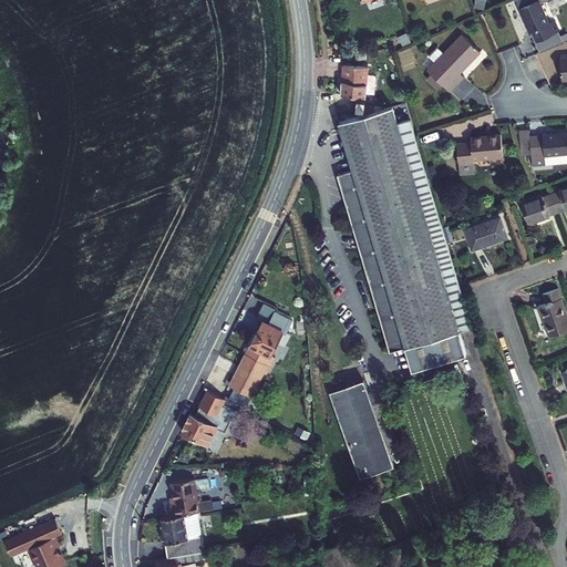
[(515,0),(519,8),(531,32),(533,31),(537,41),(559,31),(554,20),(549,22),(540,2),(544,0),(515,0)]
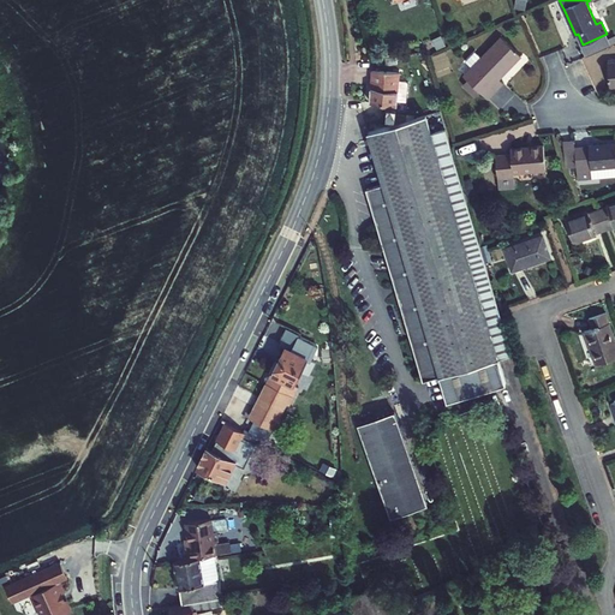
[(578,34),(575,35),(585,57),(614,43),(614,35),(609,39),(607,34),(583,45),(578,34)]
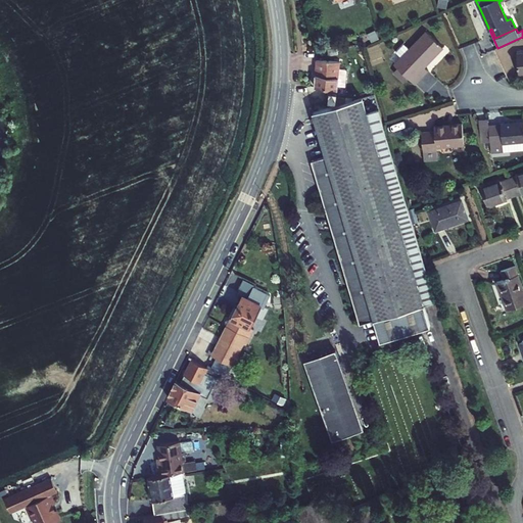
[(415,84),(428,70),(424,66),(443,47),(426,32),(410,49),(405,44),(396,52),(401,57),(394,64),(397,67),(409,78),(415,84)]
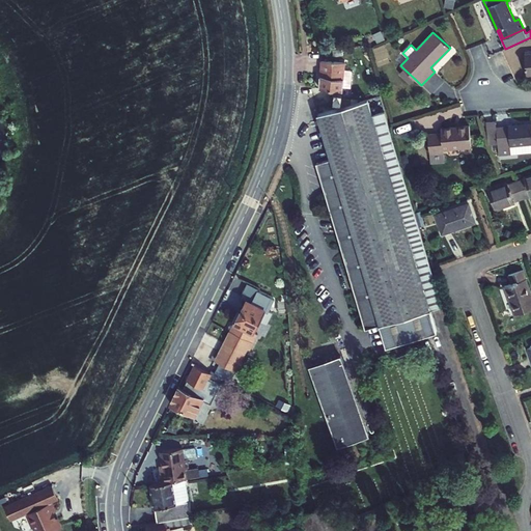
[(320,61),(319,88),(342,91),(343,84),(351,85),(353,68),(351,67),(345,66),(345,62),(320,61)]
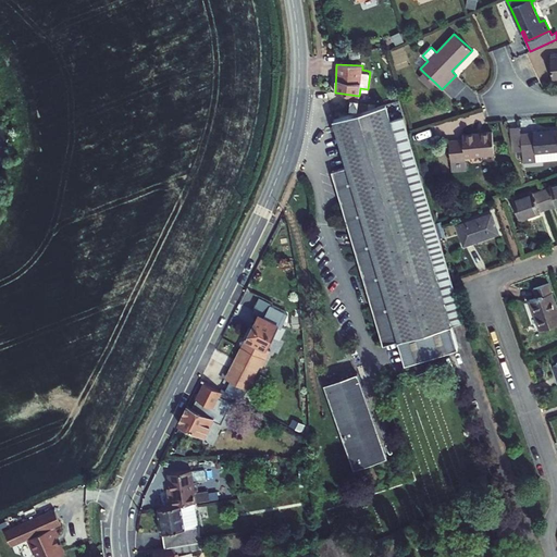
[(430,88),(435,83),(423,72),(419,77),(430,88)]
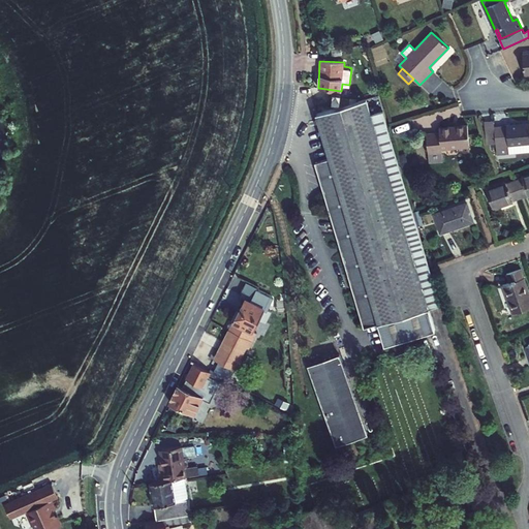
[(341,94),(340,103),(339,107),(354,102),(351,92),(341,94)]
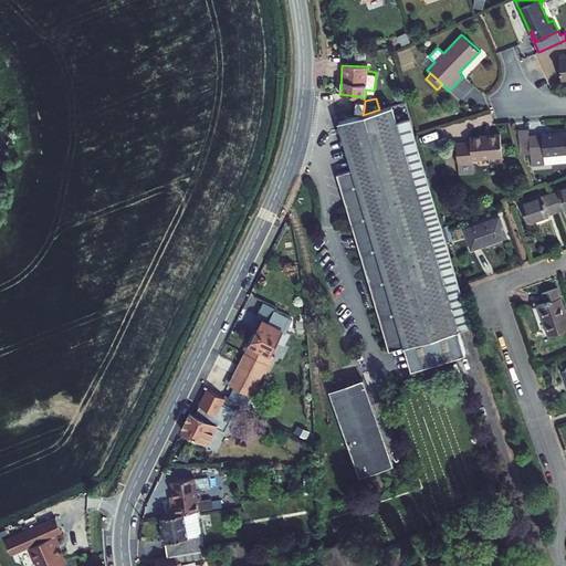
[(338,122),(353,169),(337,174),(389,350),(405,346),(411,368),(465,353),(459,329),(471,326),(410,118),(397,122),(392,106),(379,109),(363,115),(338,122)]
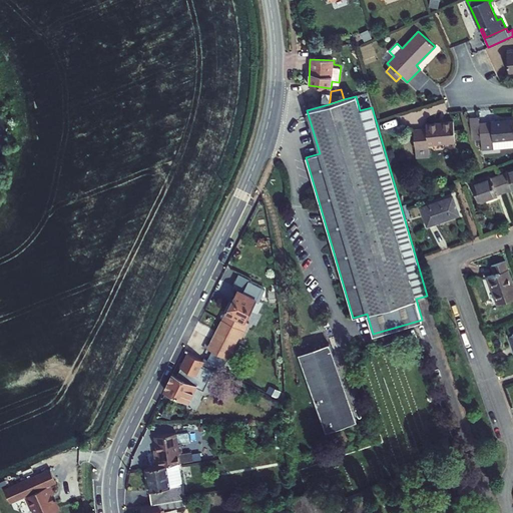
[(472,141),(480,140),(479,122),(478,116),(470,117),(472,141)]
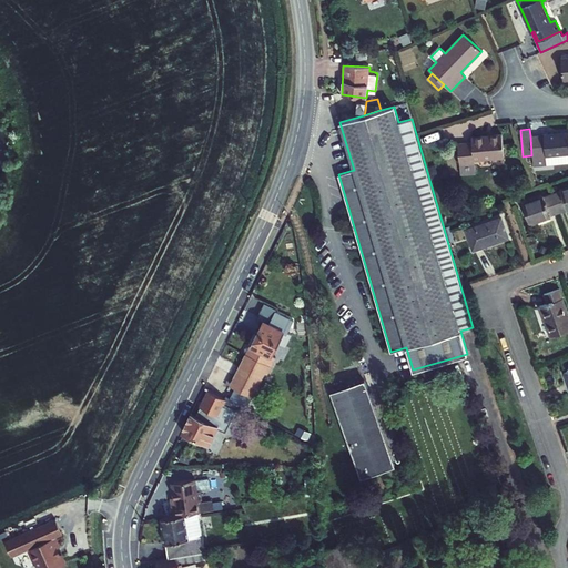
[(567,132),(530,135),(531,155),(535,155),(535,164),(567,161),(567,132)]
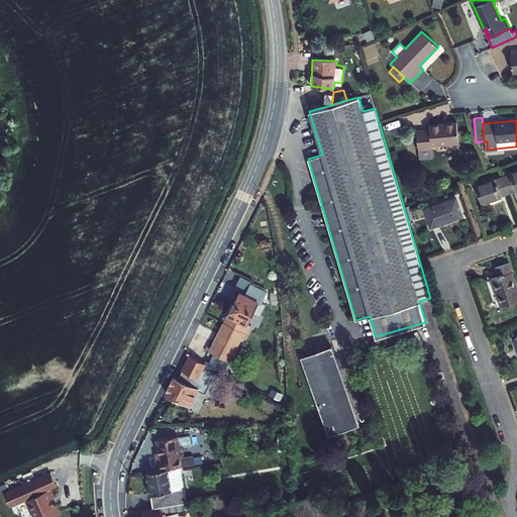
[(431,145),(458,142),(456,122),(429,125),(429,130),(416,131),(419,160),(433,158),(431,145)]
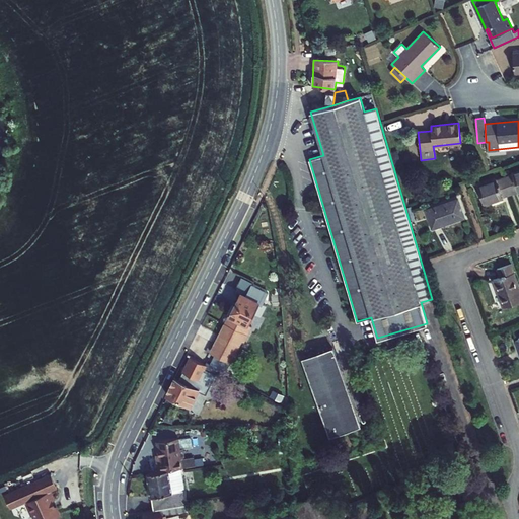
[(511,195),(518,193),(518,192),(518,172),(505,177),(511,195)]
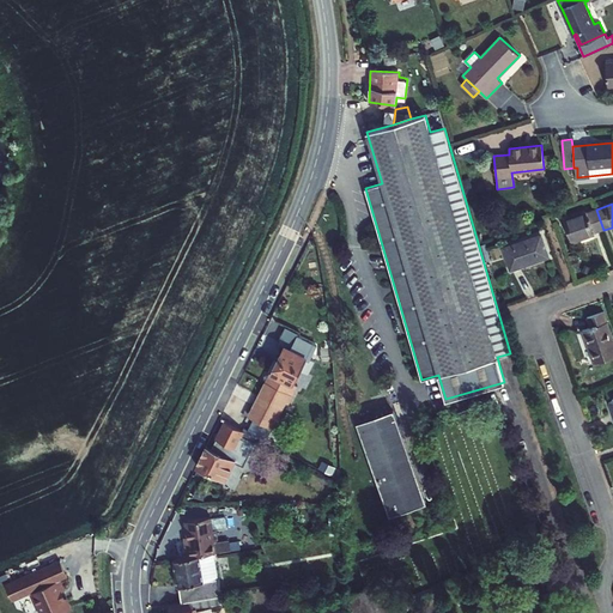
[(571,242),(594,234),(604,230),(596,210),(564,220),(571,242)]
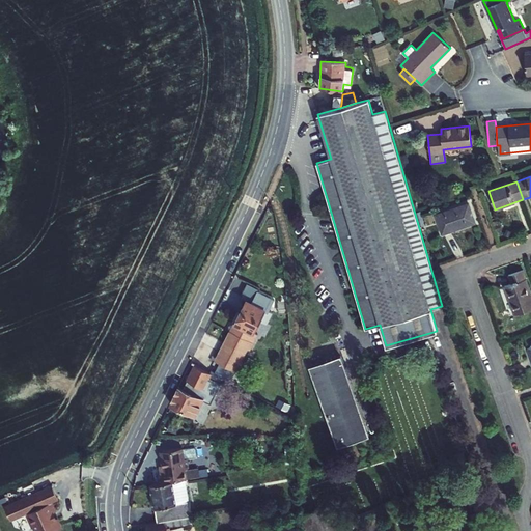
[(443,233),(475,223),(469,203),(437,215),(443,233)]
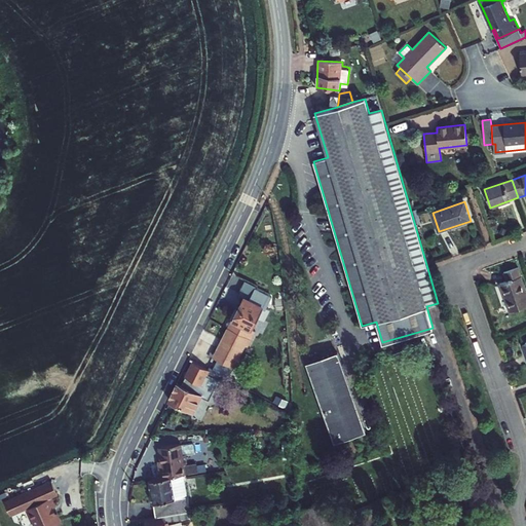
[(500,284),(510,312),(525,306),(525,290),(518,268),(504,273),(508,282),(500,284)]
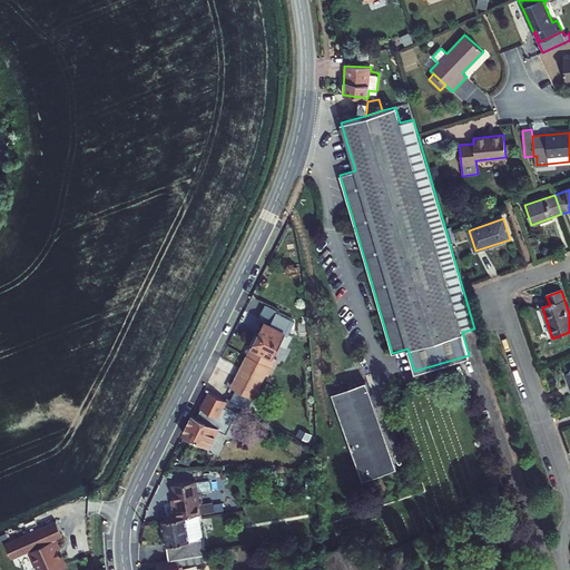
[(259,402),(264,392),(257,389),(265,374),(267,375),(276,359),(274,356),(279,344),(286,347),(292,335),(265,322),(232,387),(236,390),(256,400),(259,402)]
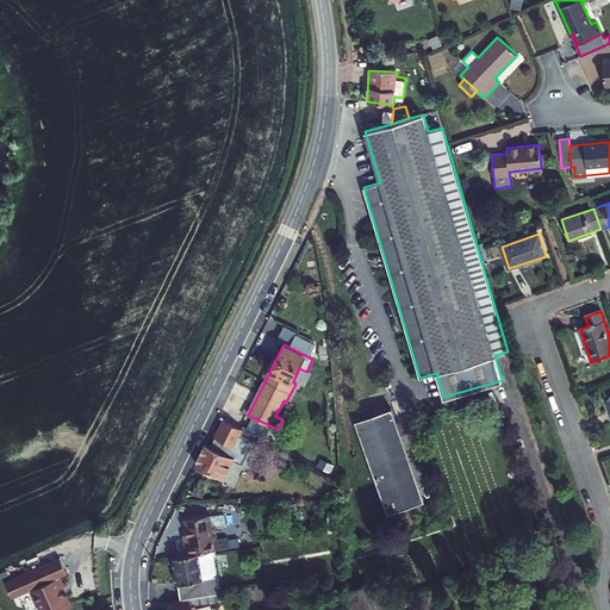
[(378,481),(388,511),(422,499),(390,410),(356,422),(374,473),(373,474),(375,481),(378,481)]
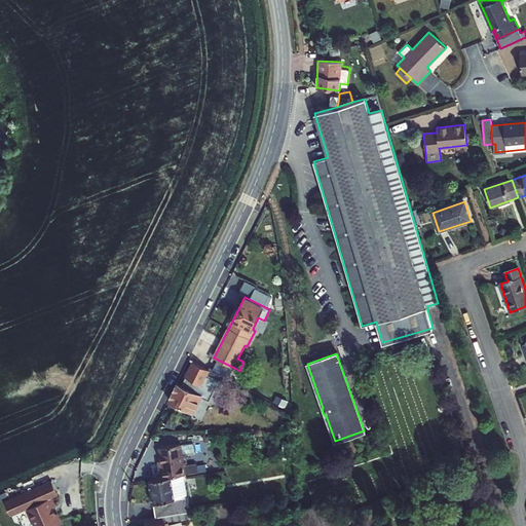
[(218,360),(212,372),(231,381),(236,369),(218,360)]
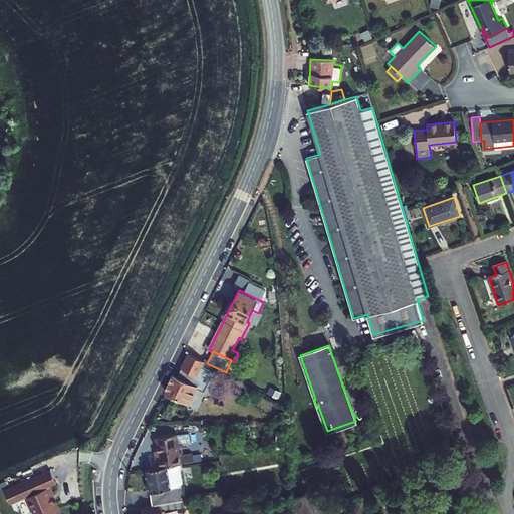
[(189,354),(177,377),(196,387),(204,391),(213,370),(202,365),(203,361),(189,354)]
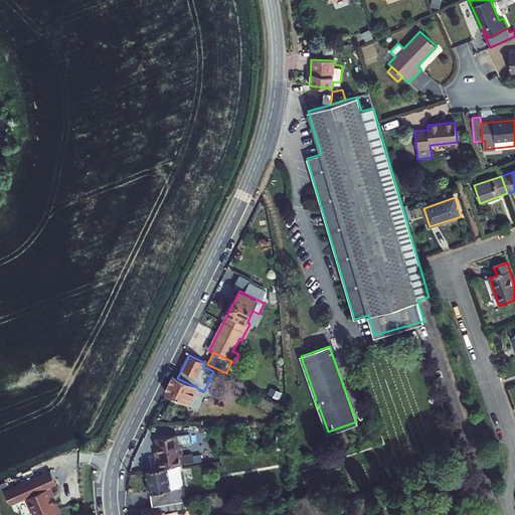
[(173,376),(165,391),(177,397),(176,400),(187,406),(196,387),(177,378),(173,376)]
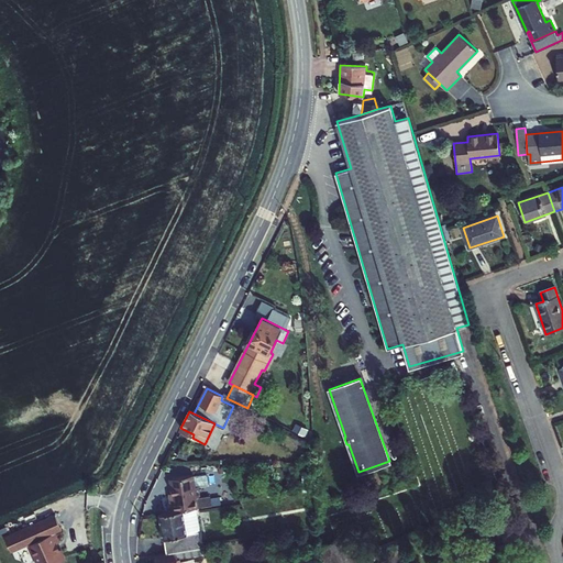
[(169,497),(172,512),(196,508),(198,508),(196,497),(200,496),(198,486),(206,484),(208,482),(207,475),(205,474),(172,477),(169,481),(173,496),(169,497)]
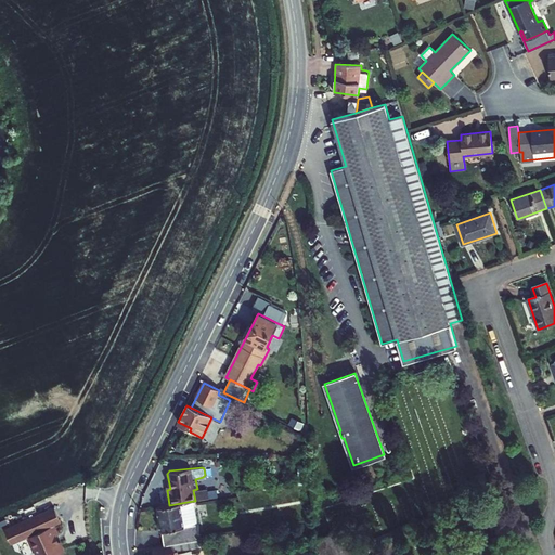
[(159,491),(162,506),(169,505),(167,490),(159,491)]
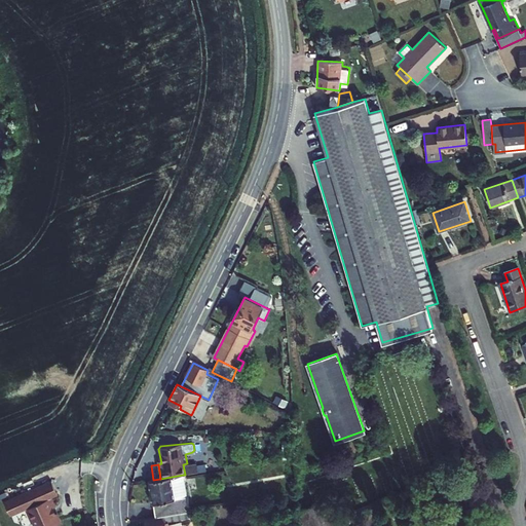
[(149,480),(155,517),(189,512),(183,475),(160,479),(153,480),(149,480)]
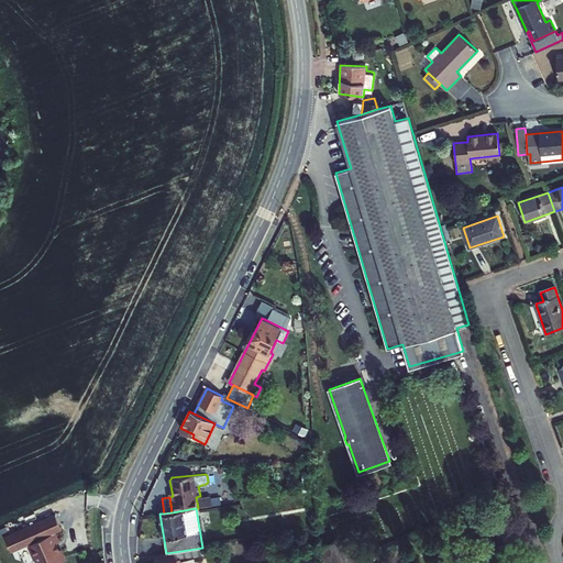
[(3,538),(10,552),(26,545),(33,561),(34,560),(35,562),(62,562),(65,562),(56,545),(58,544),(54,533),(61,531),(54,516),(3,538)]
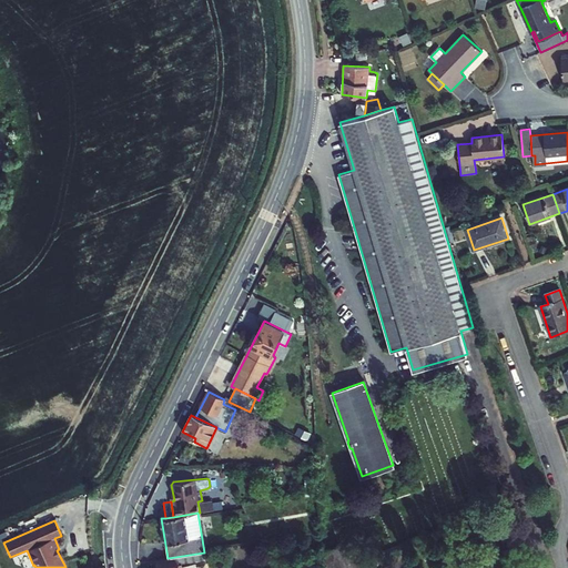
[(195,567),(195,563),(205,560),(204,553),(168,558),(156,560),(158,567),(195,567)]
